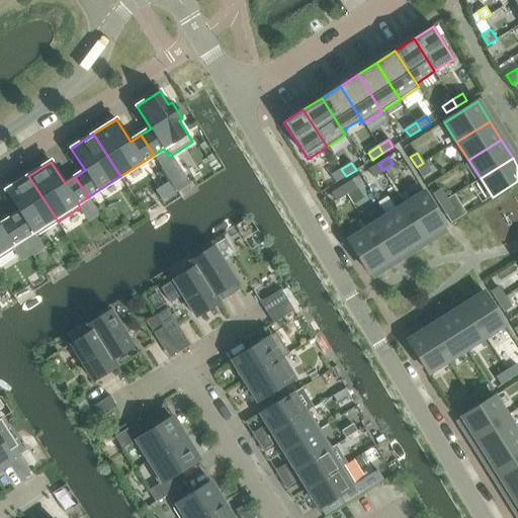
[(423,163),(417,167),(423,177),(430,173),(423,163)]
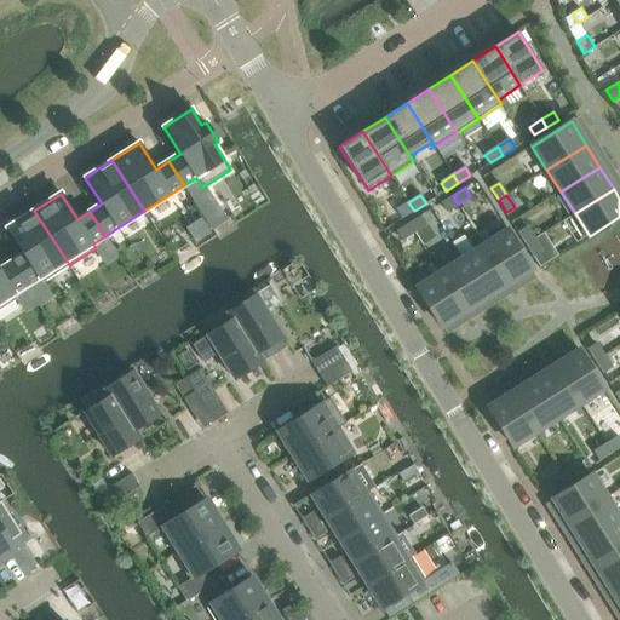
[(441,204),(446,212),(458,204),(453,196),(441,204)]
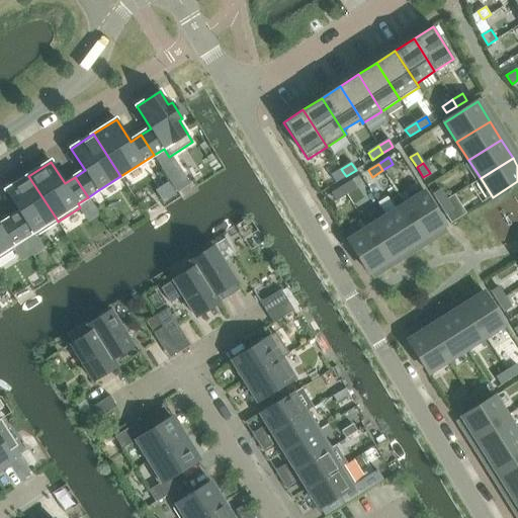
[(341,169),(331,176),(335,182),(346,176),(341,169)]
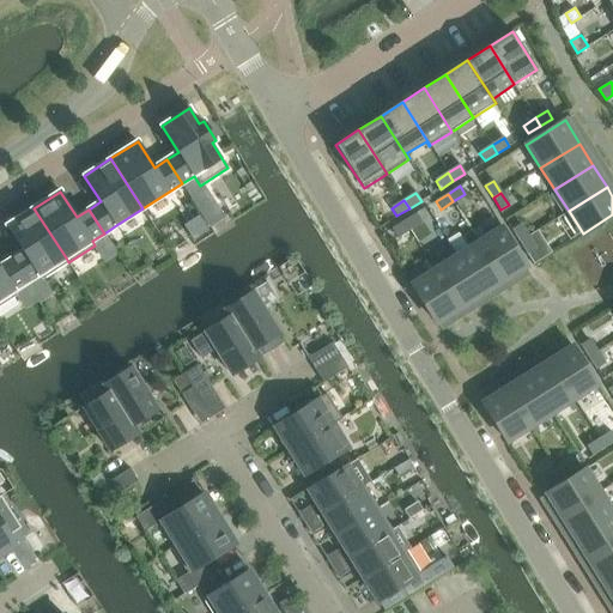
[(34,208),(7,225),(24,252),(11,259),(26,283),(38,275),(42,280),(68,262),(66,258),(34,208)]
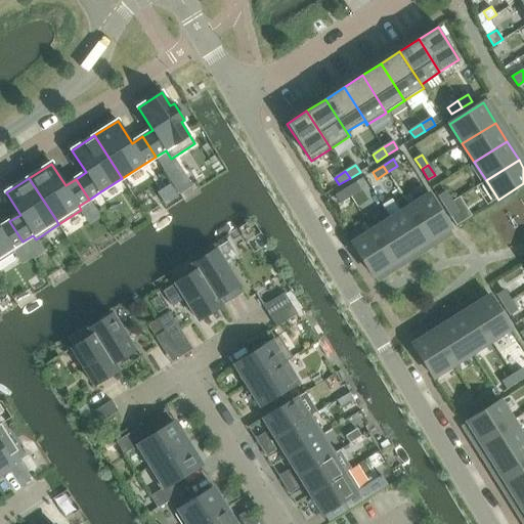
[(356,182),(346,189),(350,197),(360,189),(356,182)]
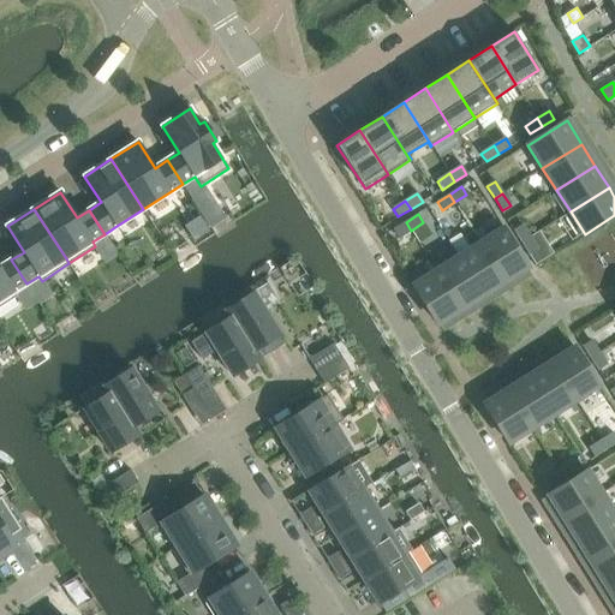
[(393,230),(399,238),(411,230),(405,222),(393,230)]
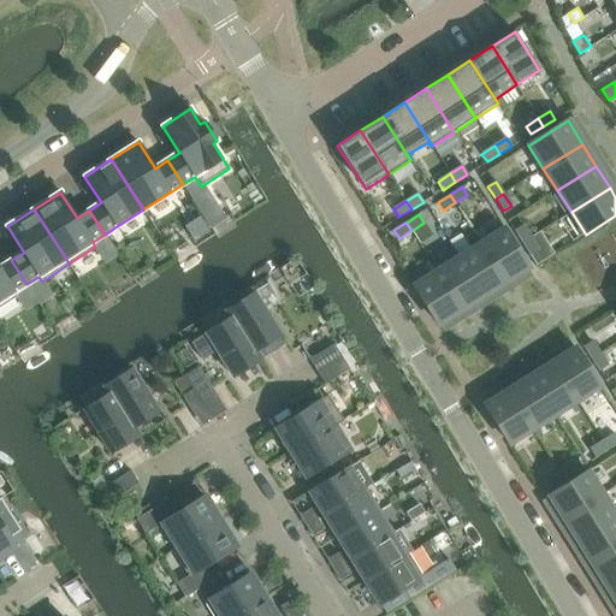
[(523,225),(515,230),(523,242),(531,237),(523,225)]
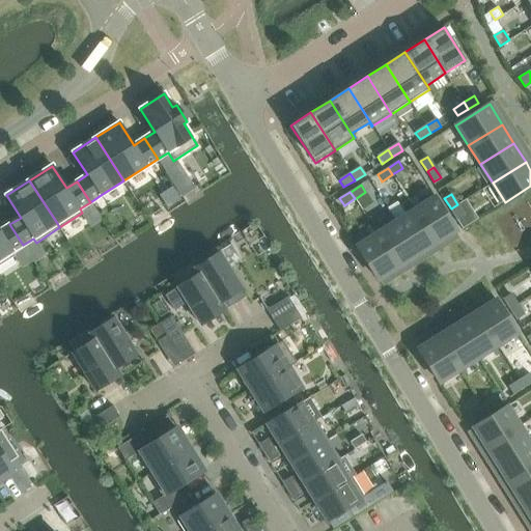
[(435,197),(415,210),(436,244),(455,230),(435,197)]
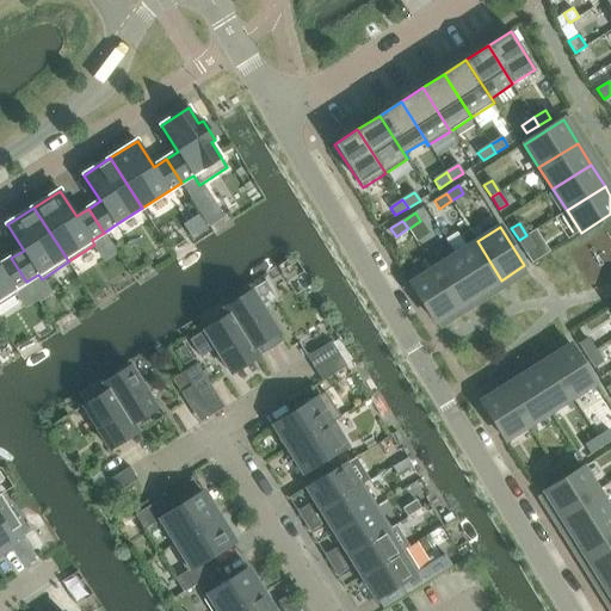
[(526,235),(519,240),(526,253),(535,247),(526,235)]
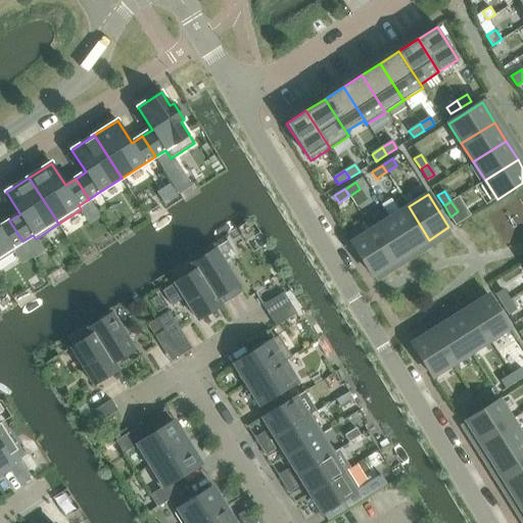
[(409,206),(389,219),(411,251),(429,240),(409,206)]
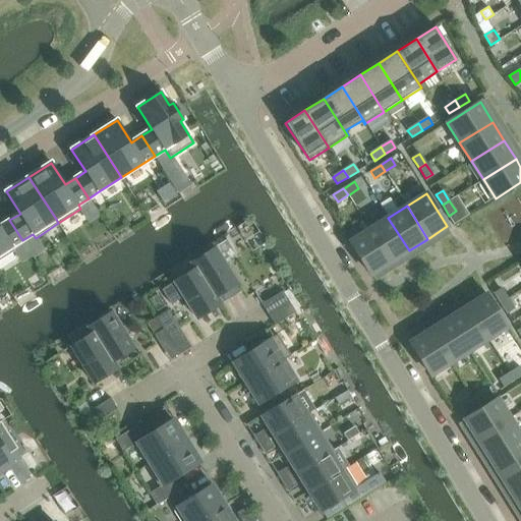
[(388,218),(369,229),(390,263),(409,250),(388,218)]
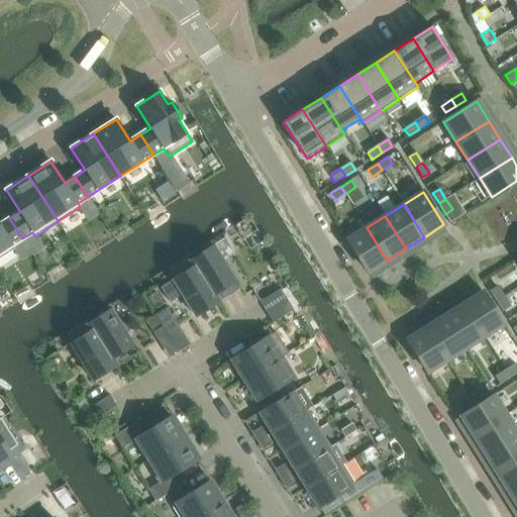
[(0,259),(15,249),(12,245),(22,238),(9,218),(0,224),(0,259)]
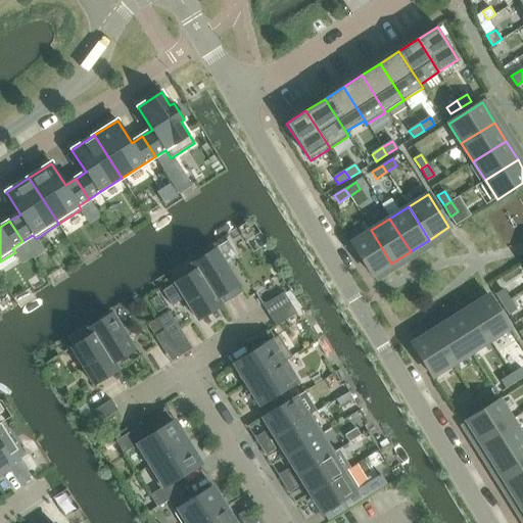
[(371,230),(351,243),(372,276),(391,264),(371,230)]
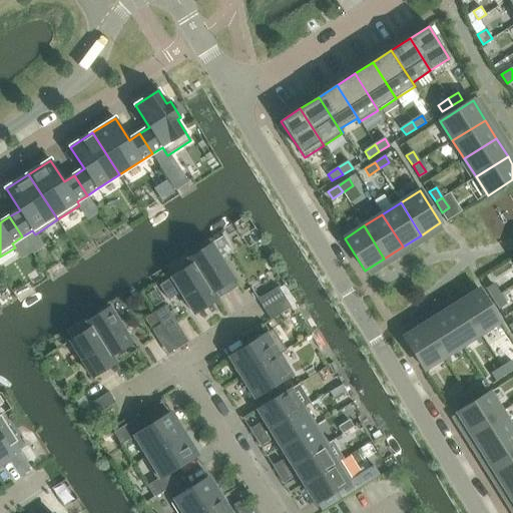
[(210,243),(189,258),(215,301),(237,287),(212,247),(210,243)]
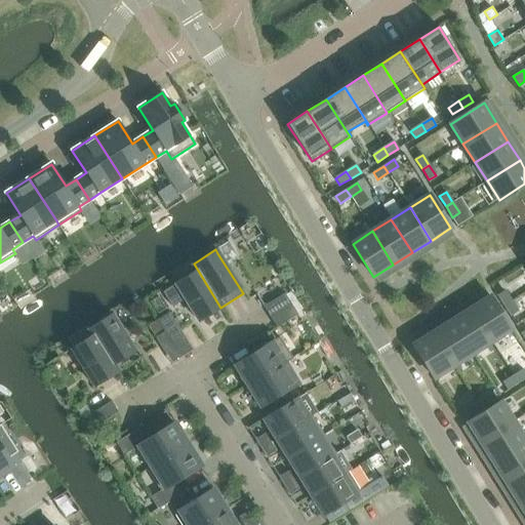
[(220,308),(194,264),(193,264),(197,271),(176,284),(163,292),(172,308),(186,298),(199,321),(220,308)]
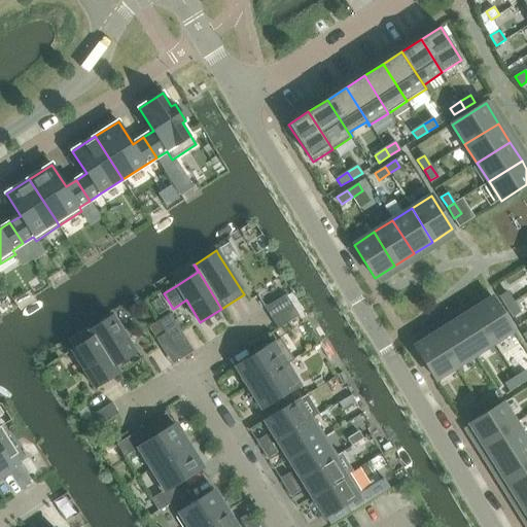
[(513,303),(505,292),(499,296),(505,308),(513,303)]
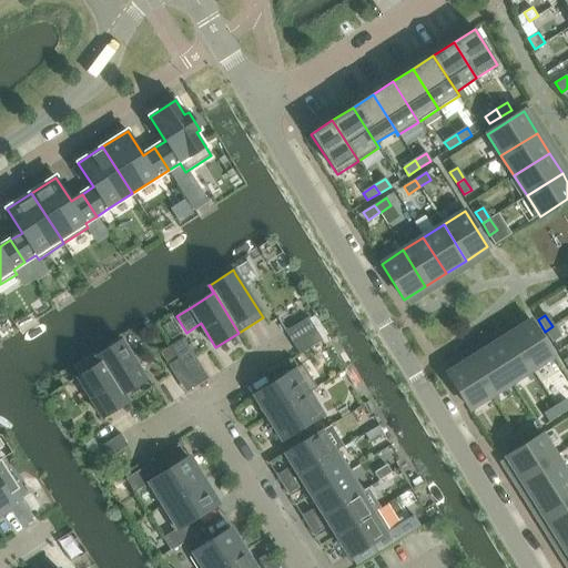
[(292,343),(315,330),(307,317),(285,332),(292,343)]
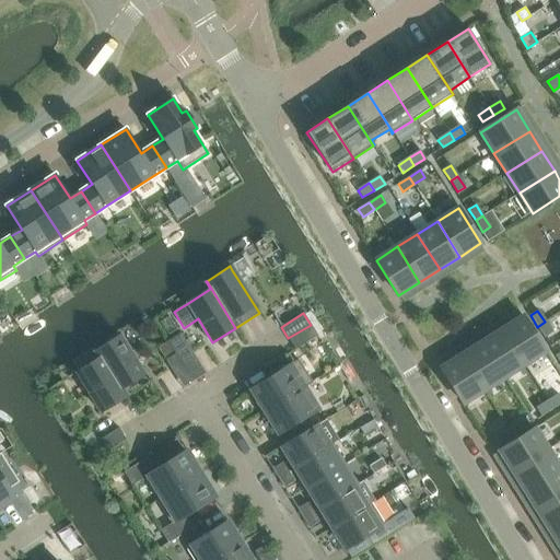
[(523,316),(502,329),(524,365),(545,352),(523,316)]
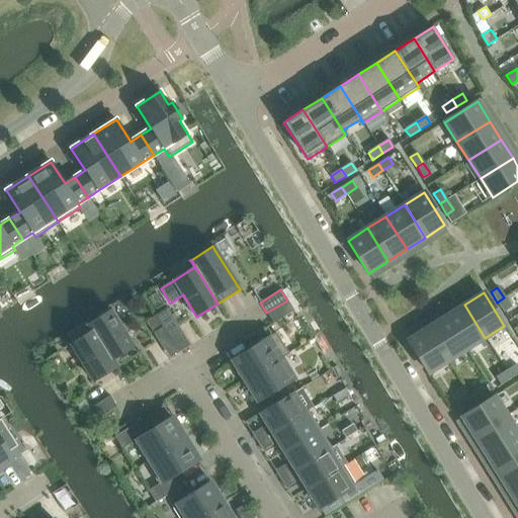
[(504,297),(497,303),(503,313),(510,309),(504,297)]
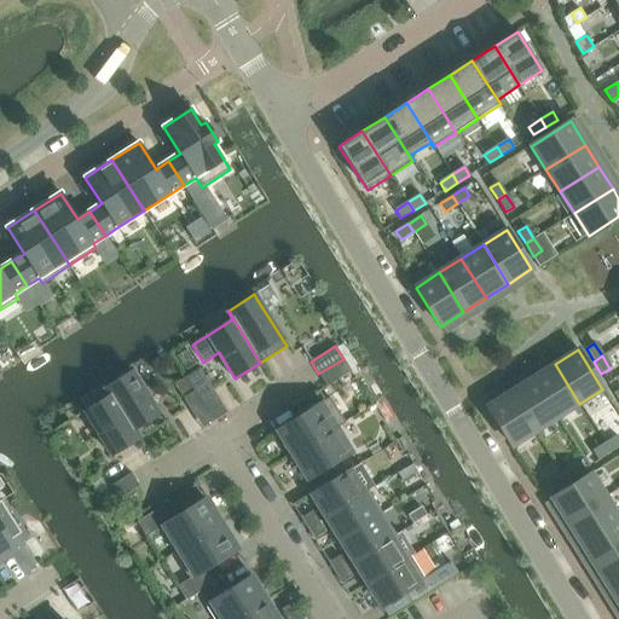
[(343,359),(318,374),(327,387),(351,371),(343,359)]
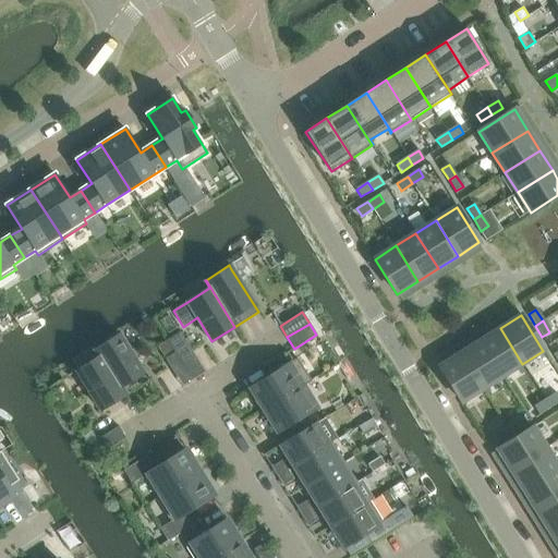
[(500,328),(480,341),(502,376),(522,364),(500,328)]
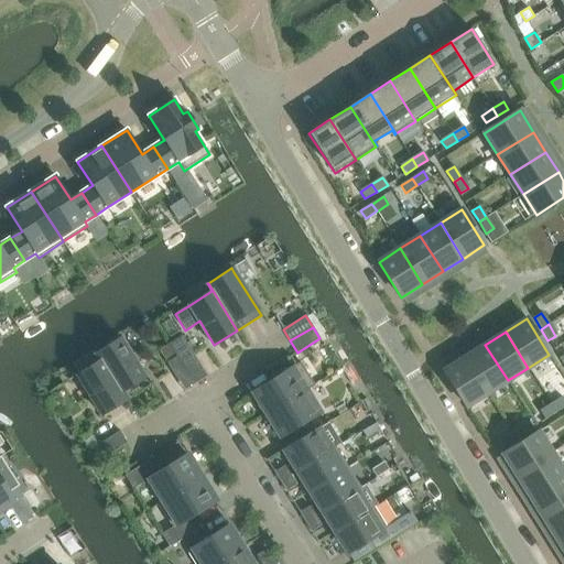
[(195,358),(181,336),(169,344),(176,357),(183,367),(195,358)]
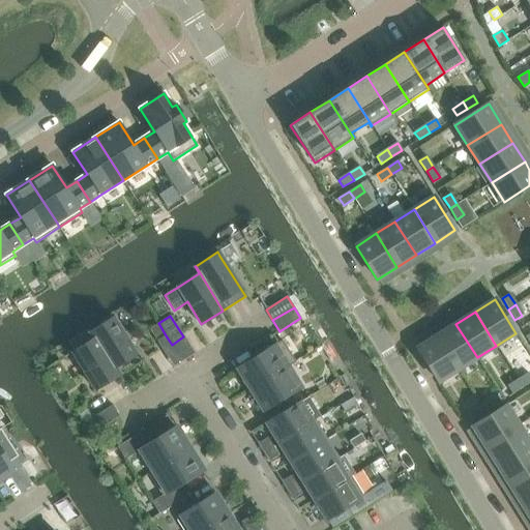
[(90,331),(118,376),(119,375),(115,367),(136,355),(113,318),(90,331)]
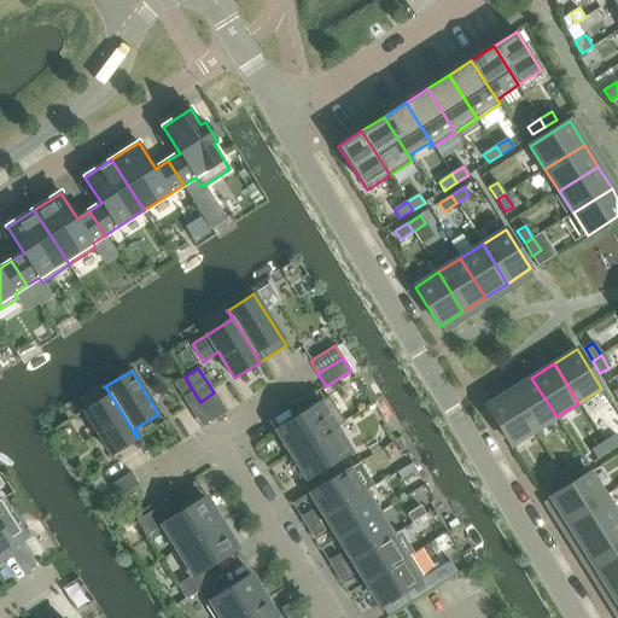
[(185,377),(175,383),(184,397),(193,391),(185,377)]
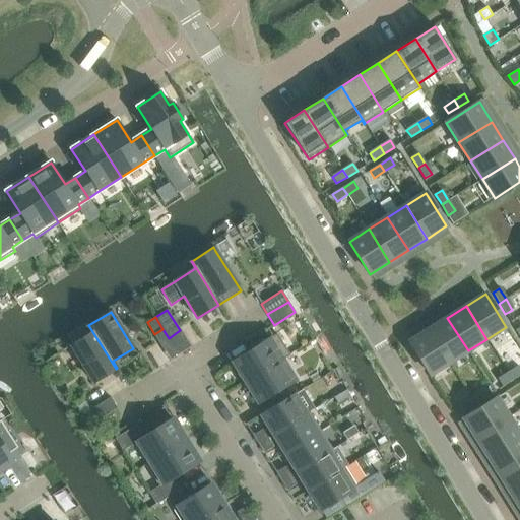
[(447,318),(429,329),(450,363),(468,350),(447,318)]
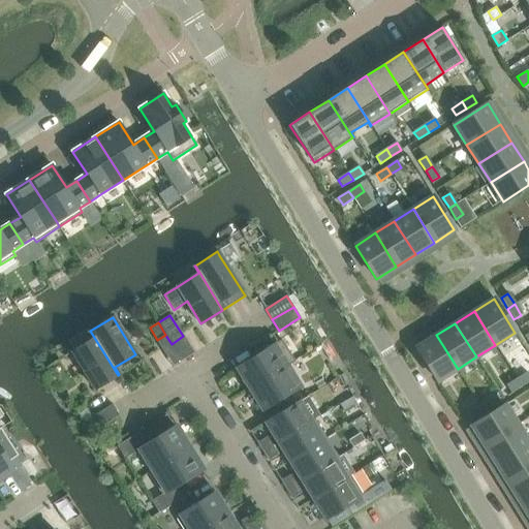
[(118,375),(90,331),(94,338),(73,351),(96,389),(118,375)]
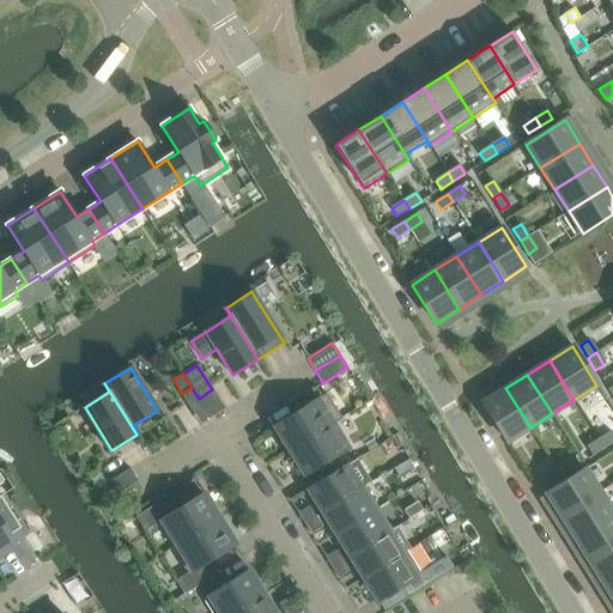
[(199,399),(192,388),(182,394),(189,405),(199,399)]
